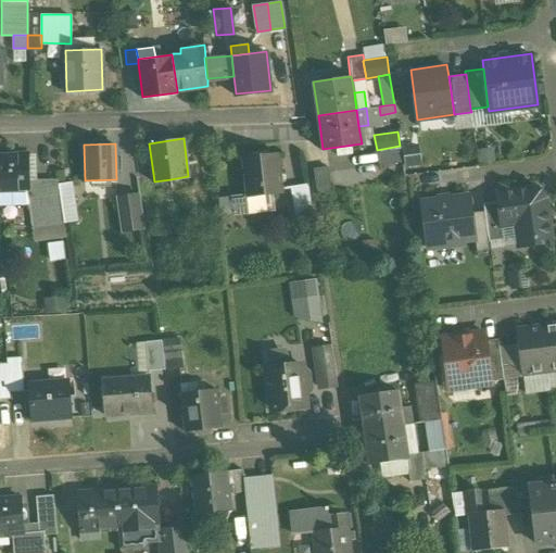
[(400,146),(377,150),(379,163),(402,160),(400,146)]
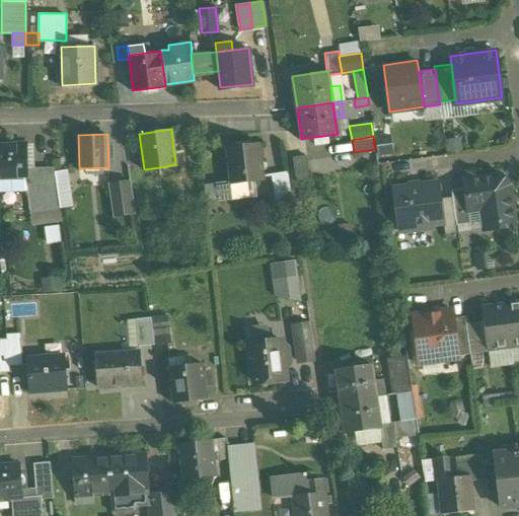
[(26,143),(0,143),(0,176),(27,176),(27,168),(26,143)]
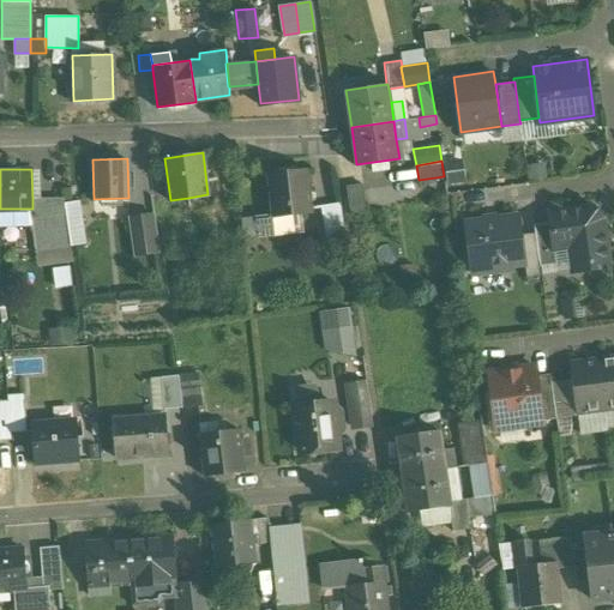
[(306,169),(269,174),(274,215),(274,216),(299,212),(311,211),(306,169)]
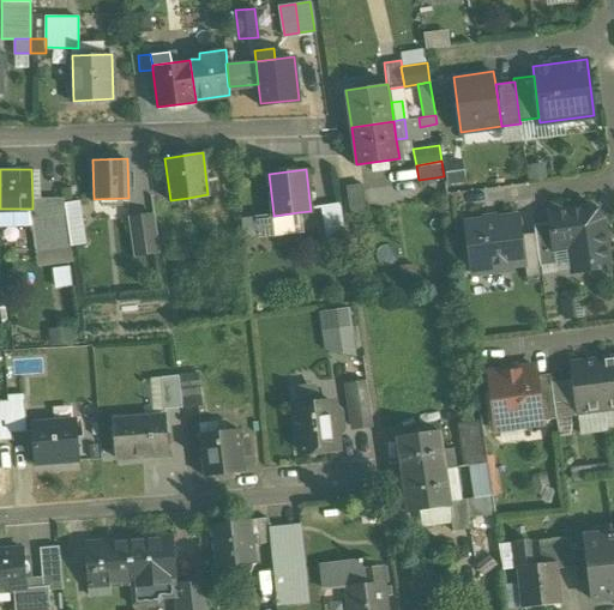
[(361,182),(347,185),(350,211),(366,209),(361,182)]
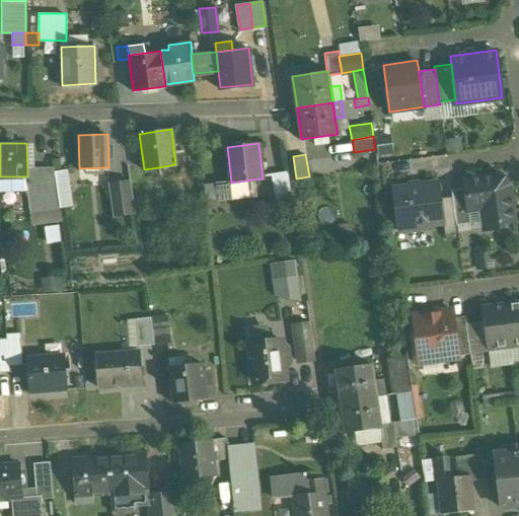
[(139,162),(129,164),(131,173),(130,173),(133,193),(142,191),(140,172),(139,162)]
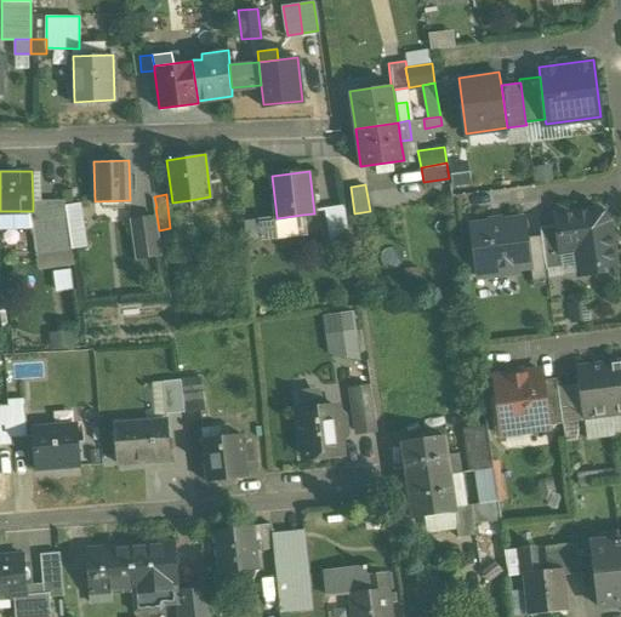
[(64,200),(33,201),(33,211),(35,253),(70,252),(69,228),(66,204),(64,200)]
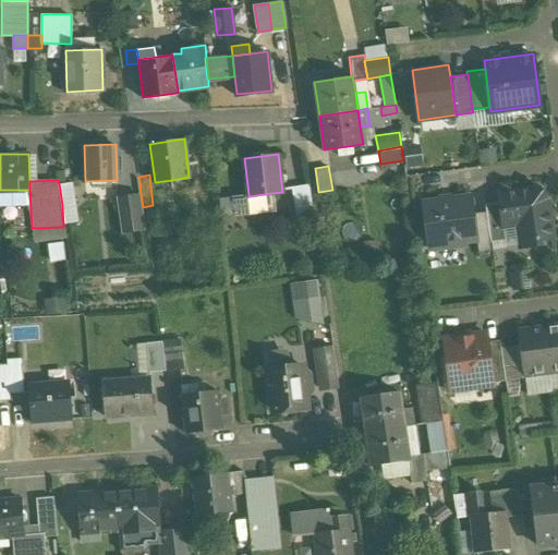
[(171,180),(155,182),(156,192),(173,190),(171,180)]
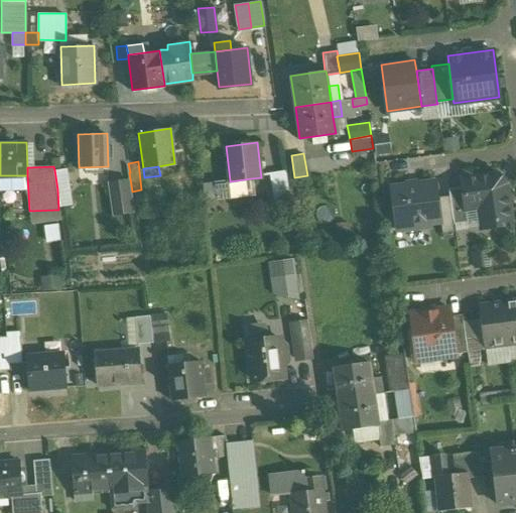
[(67,167),(54,169),(57,189),(70,187),(67,167)]
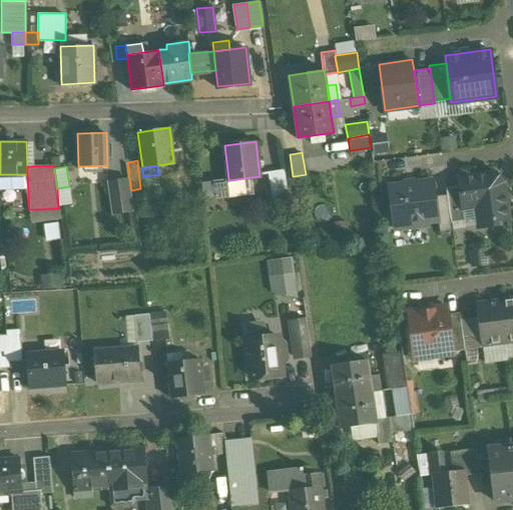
[(285,169),(269,171),(273,198),(289,196),(285,169)]
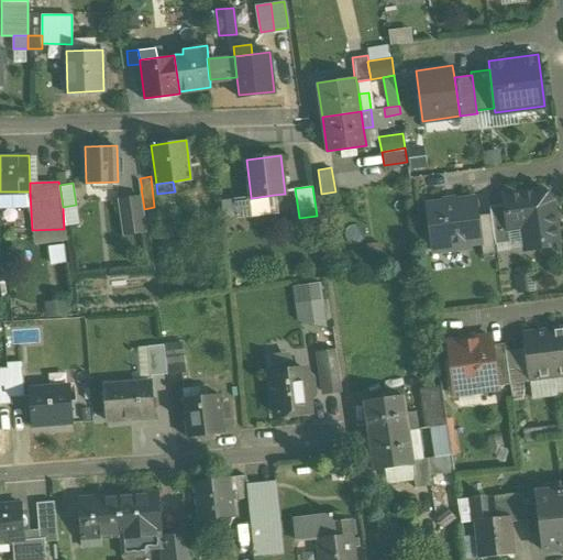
[(540,189),(503,194),(504,202),(507,228),(509,228),(521,226),(525,244),(558,240),(552,198),(553,197),(551,195),(551,196),(542,189),(543,188),(541,187),(540,189)]
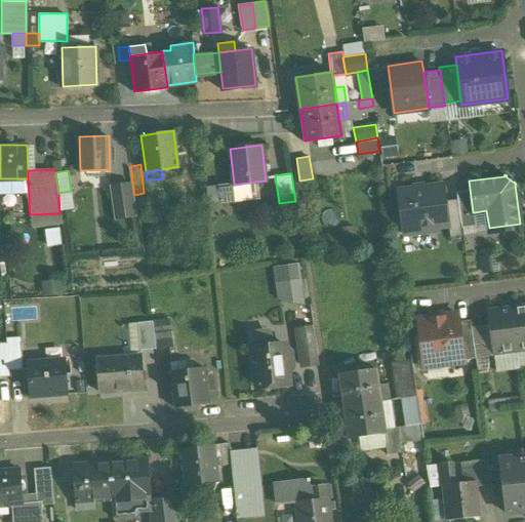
[(131,178),(111,181),(114,201),(134,199),(131,178)]
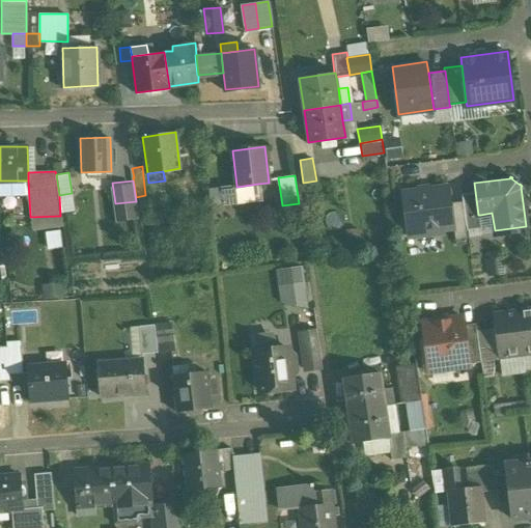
[(236,186),(221,188),(223,203),(260,199),(258,184),(236,187),(236,186)]
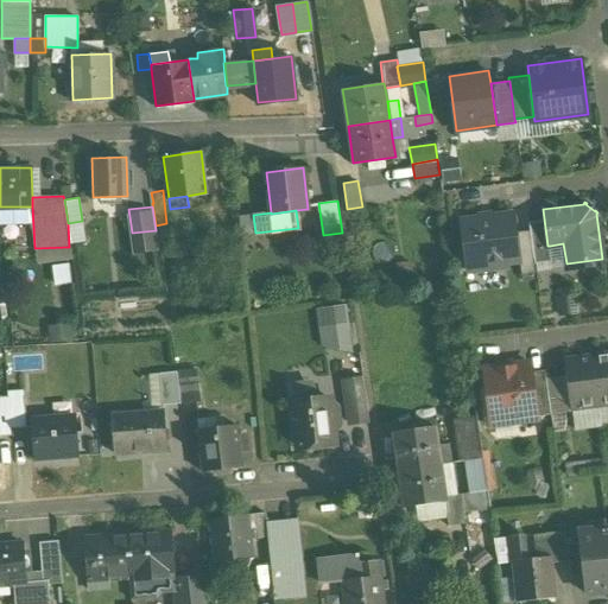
[(513,213),(461,220),(467,262),(475,261),(476,269),(506,266),(505,261),(519,260),(519,259),(515,231),(513,213)]
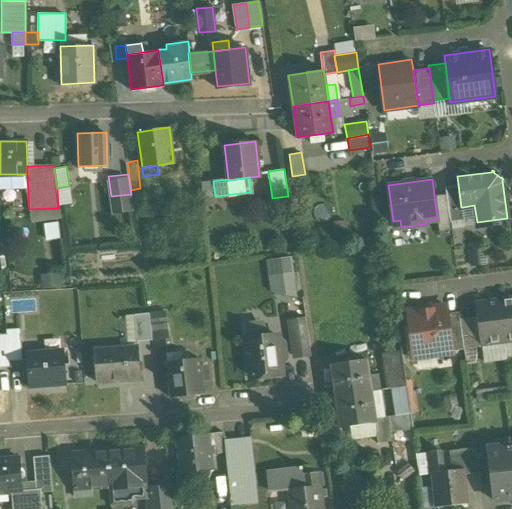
[(213,181),(201,182),(203,197),(215,196),(213,181)]
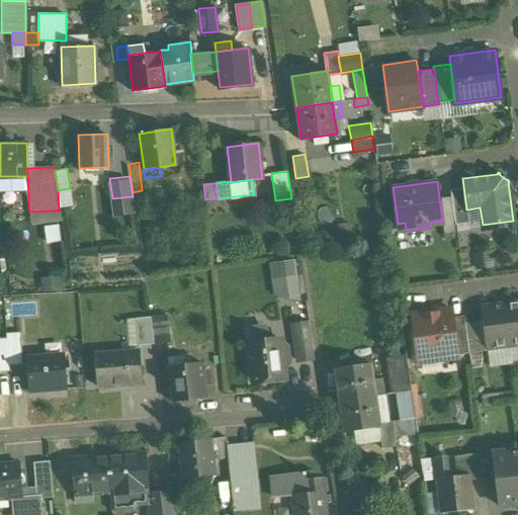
[(463,186),(451,188),(455,225),(469,223),(468,209),(466,209),(463,186)]
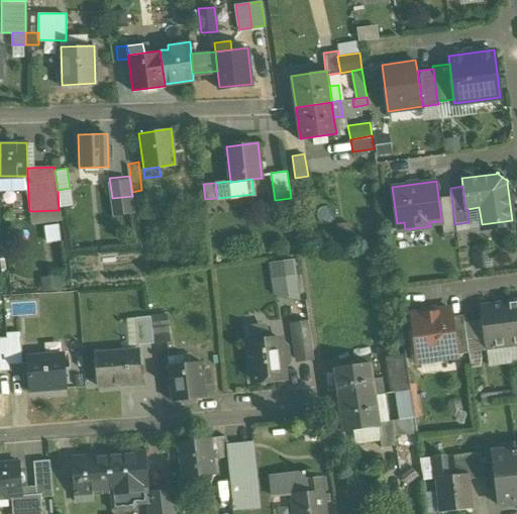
[(450,195),(438,197),(441,220),(453,218),(450,195)]
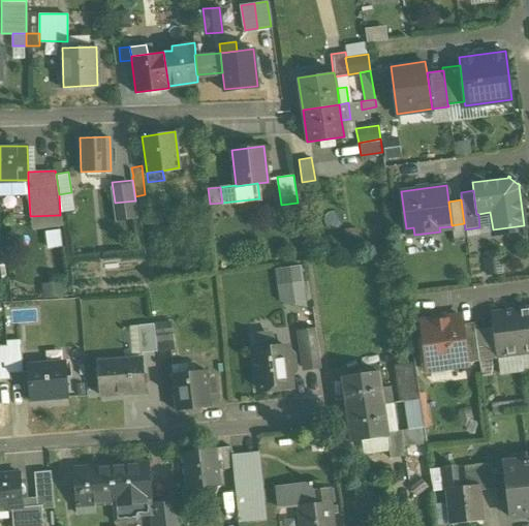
[(464,223),(452,225),(452,226),(454,238),(466,237),(464,223)]
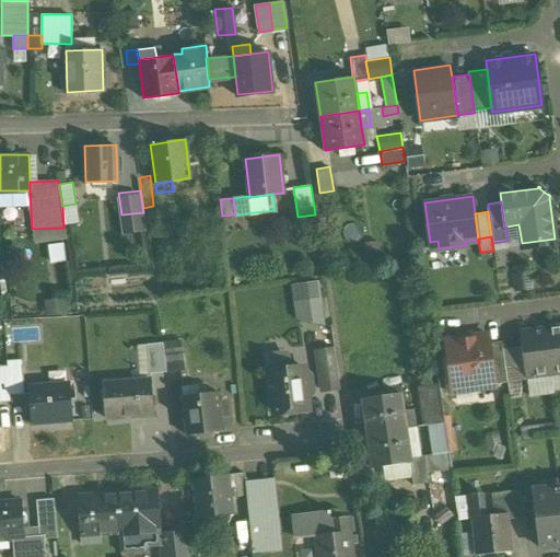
[(291,317),(319,318),(319,278),(292,278),(291,317)]
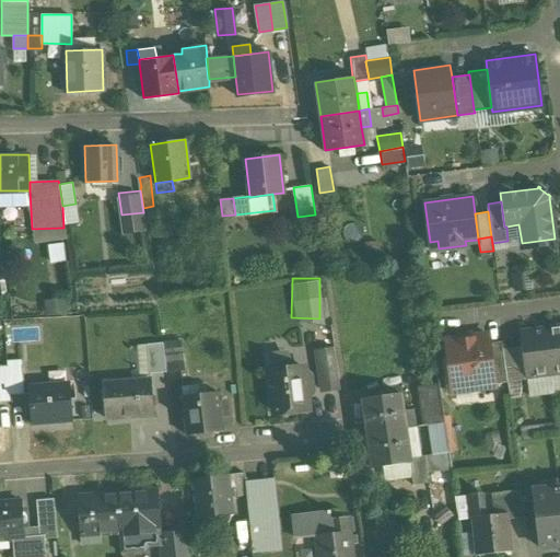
[(559,323),(545,325),(551,374),(559,372),(559,323)]
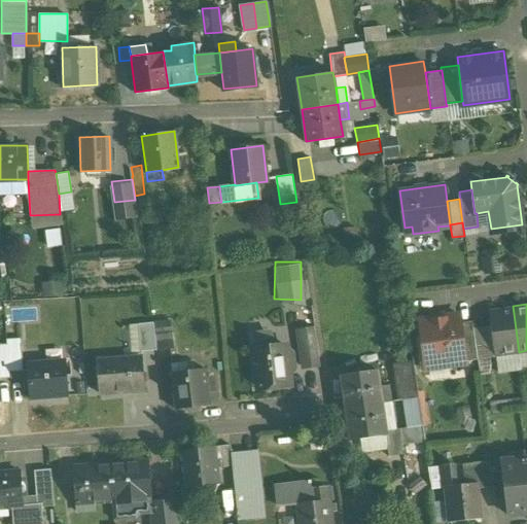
[(513,306),(489,309),(495,355),(519,352),(513,306)]
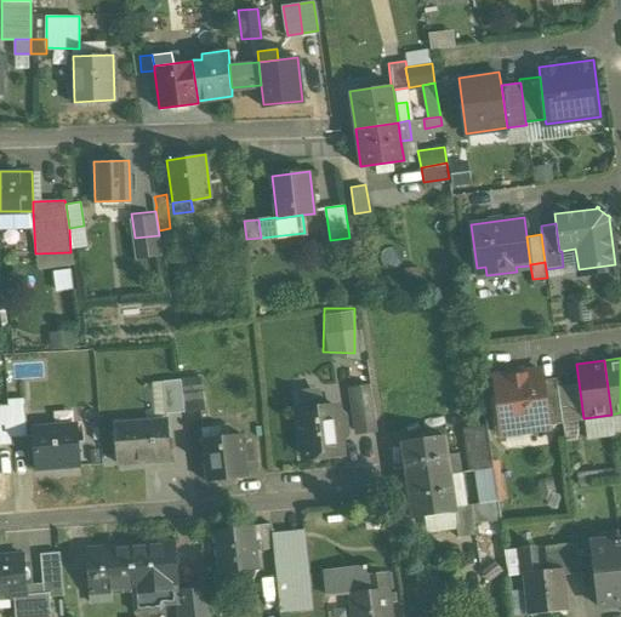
[(541,369),(494,375),(502,433),(548,427),(548,423),(542,378),(541,369)]
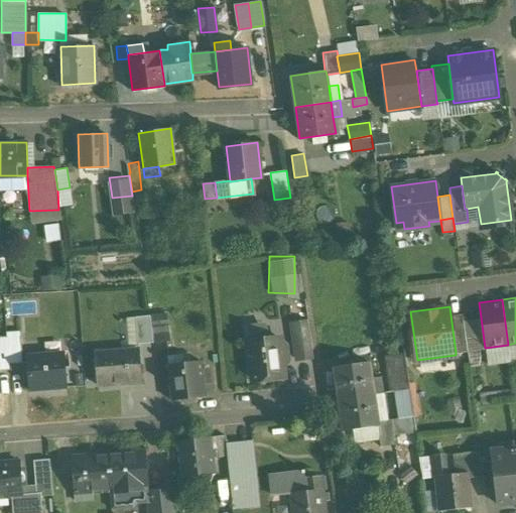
[(167,312),(150,314),(153,342),(170,339),(167,312)]
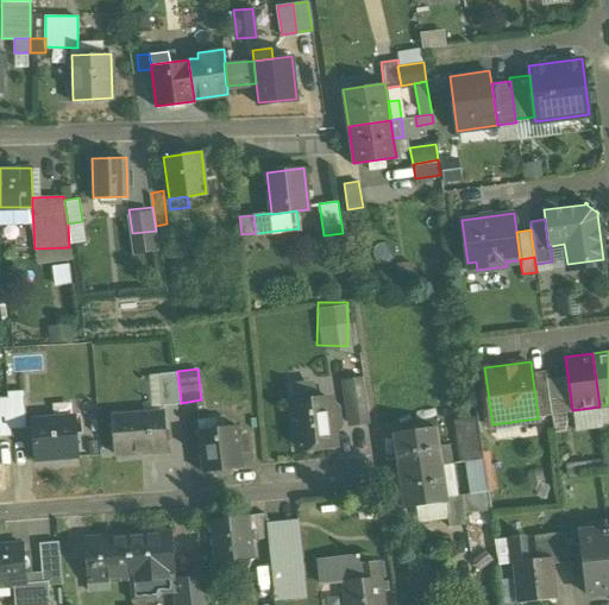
[(546,370),(532,371),(538,415),(552,414),(546,370)]
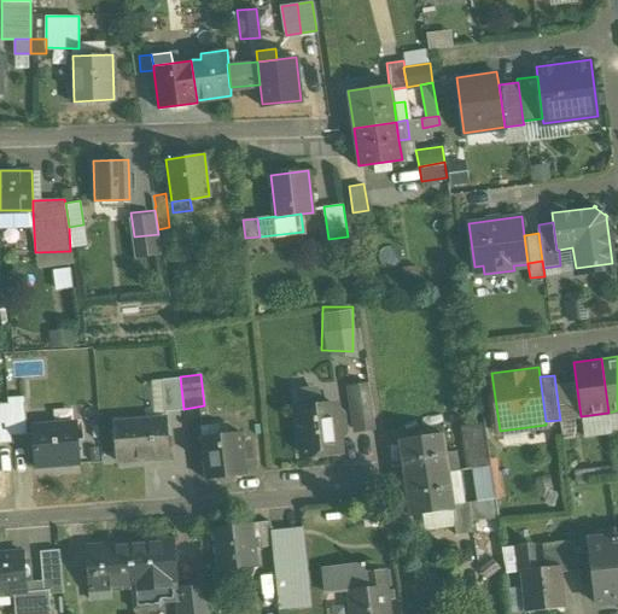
[(180,376),(162,379),(164,410),(184,409),(180,376)]
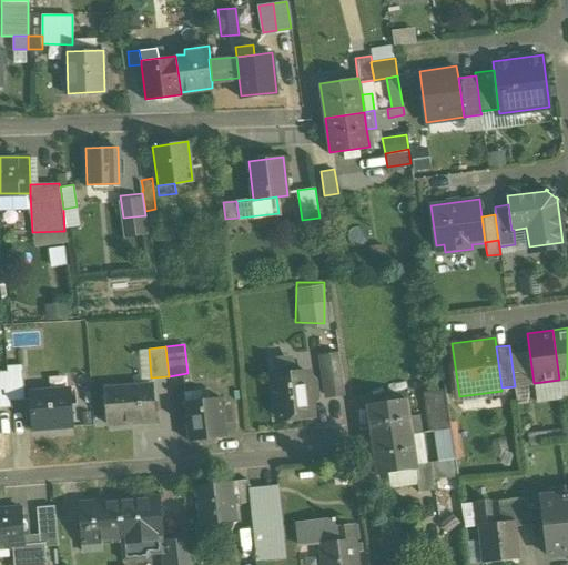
[(338,352),(322,355),(327,394),(345,392),(338,352)]
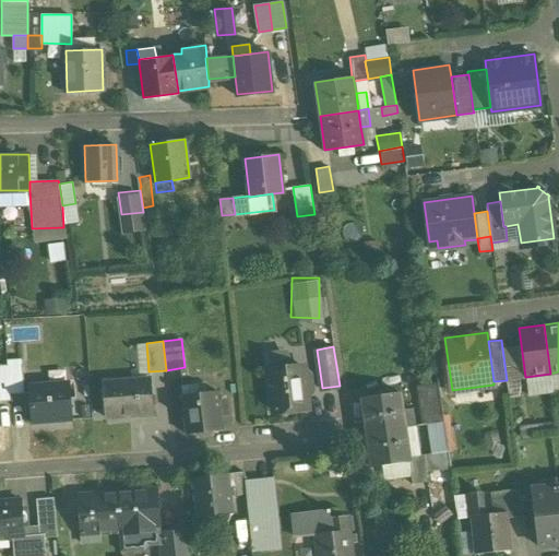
[(285,358),(268,361),(269,370),(286,368),(285,358)]
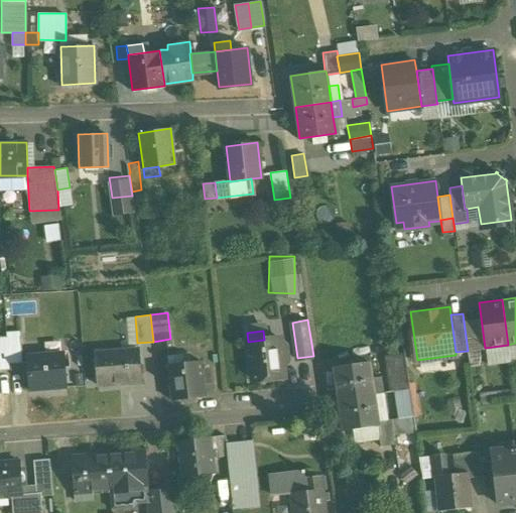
[(21,336),(7,337),(7,344),(9,362),(23,361),(21,336)]
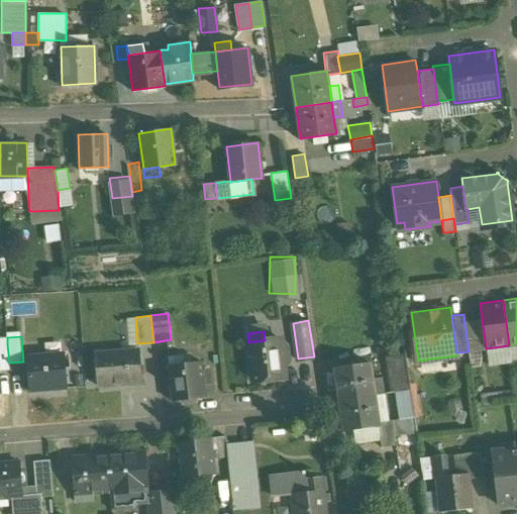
[(265,340),(248,342),(252,379),(285,375),(281,338),(265,340)]
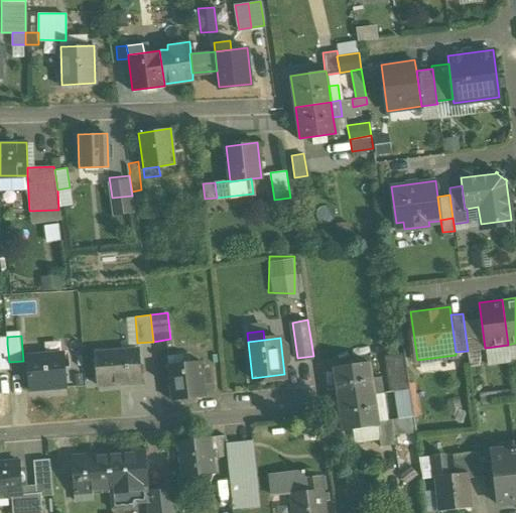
[(7,344),(0,344),(0,368),(9,367),(9,362),(7,344)]
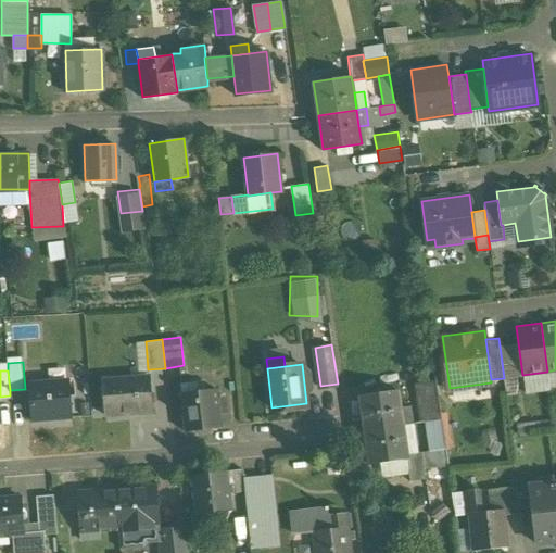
[(150,376),(102,379),(105,414),(153,411),(150,376)]
